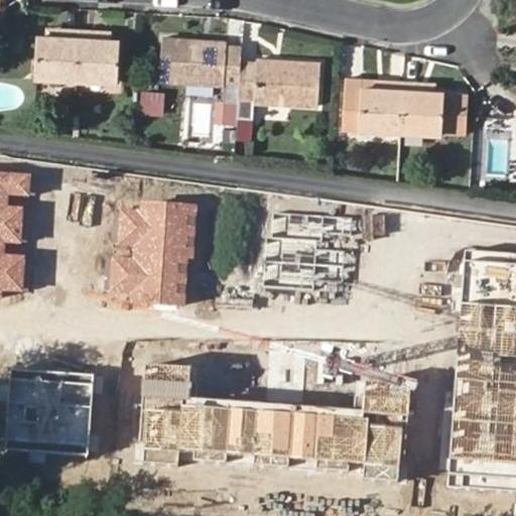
[(47,28),(47,37),(65,37),(65,29),(47,28)]
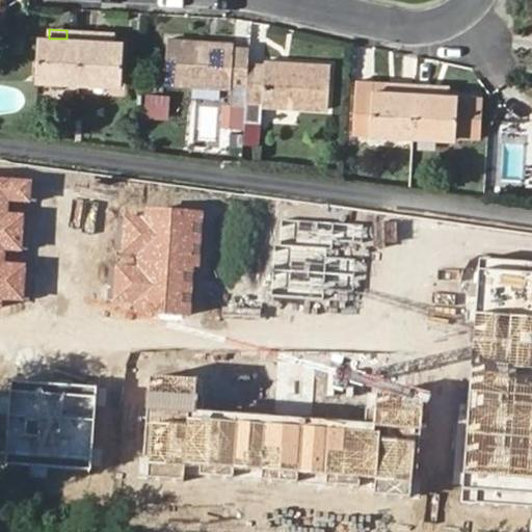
[(35,79),(78,81),(81,31),(67,30),(67,38),(49,38),(37,37),(35,79)]
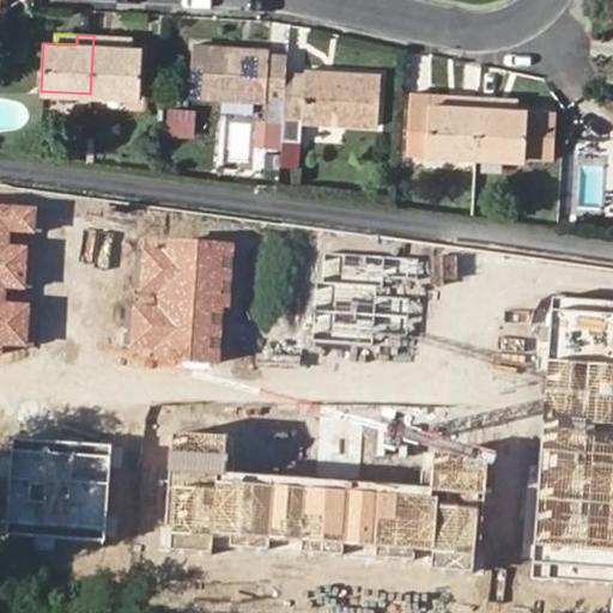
[(93,36),(90,93),(140,96),(141,48),(131,47),(108,46),(109,36),(93,36)]
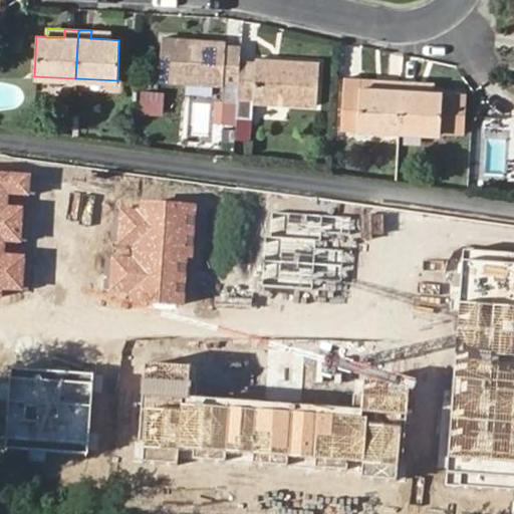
[(90,38),(109,39),(109,31),(91,30),(90,38)]
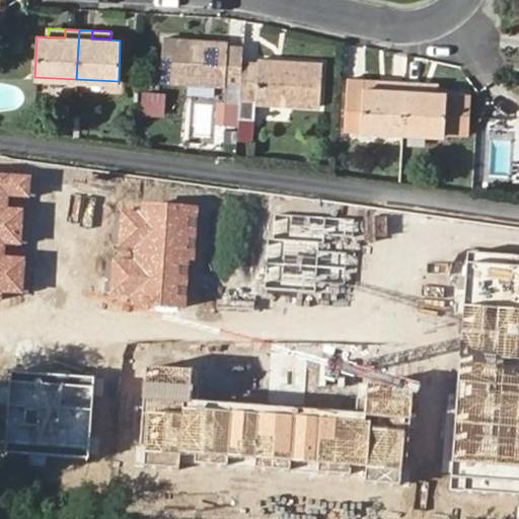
[(240,102),(242,63),(243,47),(227,46),(227,42),(162,38),(160,81),(224,86),(223,101),(226,101),(225,124),(239,124),(240,102)]
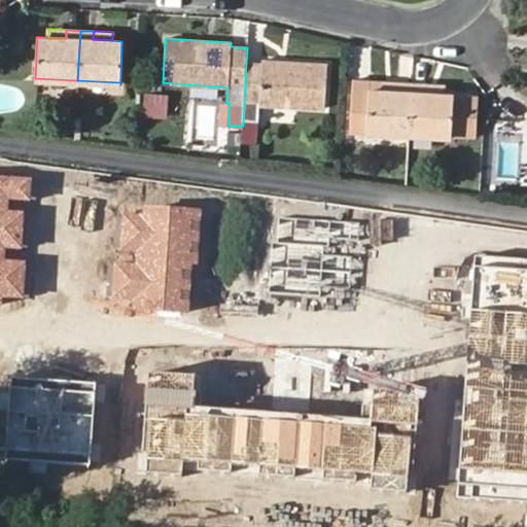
[(243,126),(242,143),(255,143),(258,105),(324,109),(326,65),(261,60),(260,65),(246,64),(244,104),(243,126)]
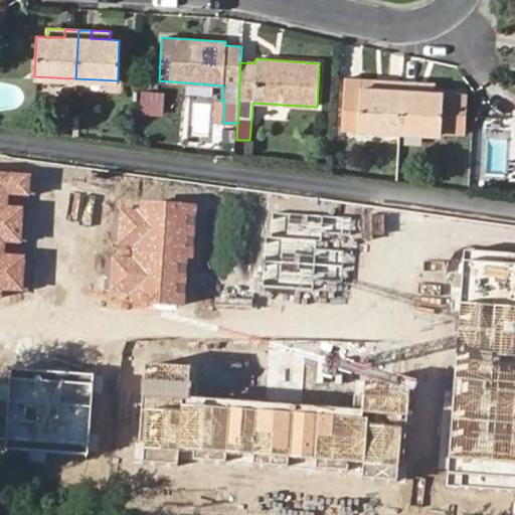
[(343,128),(398,131),(401,79),(388,79),(387,89),(360,88),(361,78),(344,77),(343,128)]
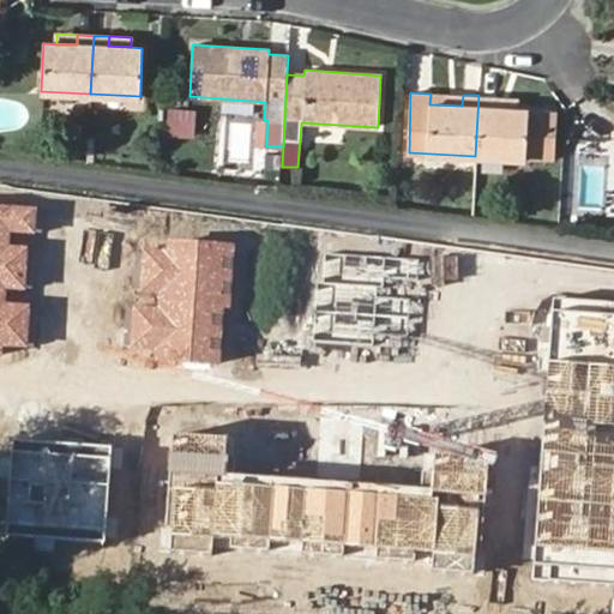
[(463,95),(431,94),(429,104),(462,106),(463,95)]
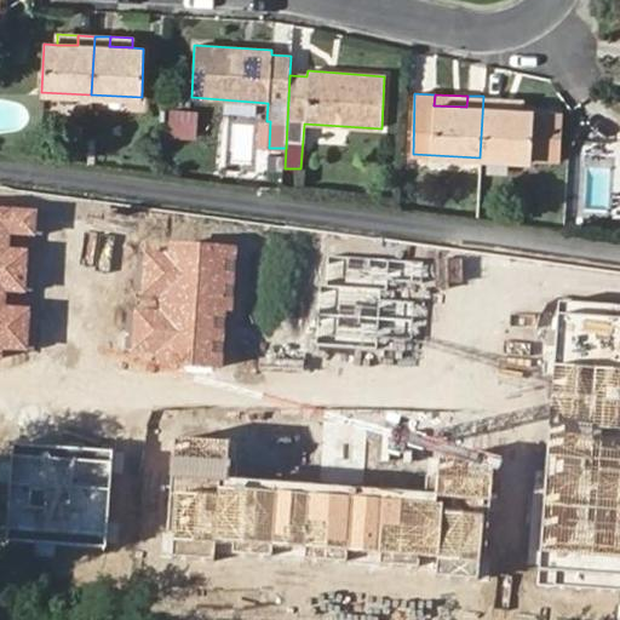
[(483,96),(480,158),(530,160),(533,110),(522,109),(499,109),(499,97),(483,96)]
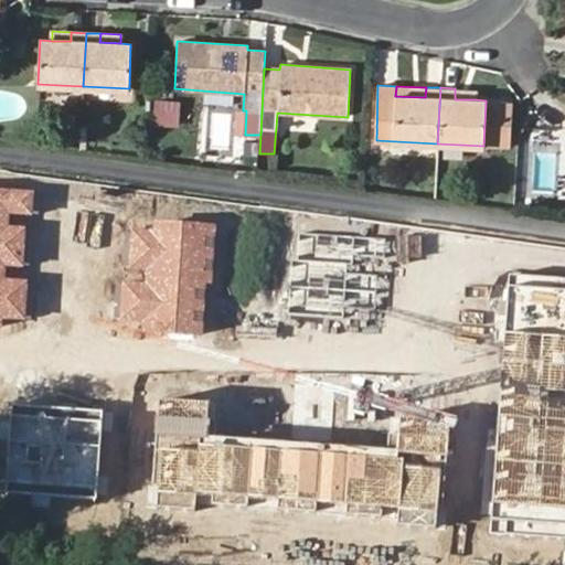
[(455,99),(476,99),(476,89),(455,88),(455,99)]
